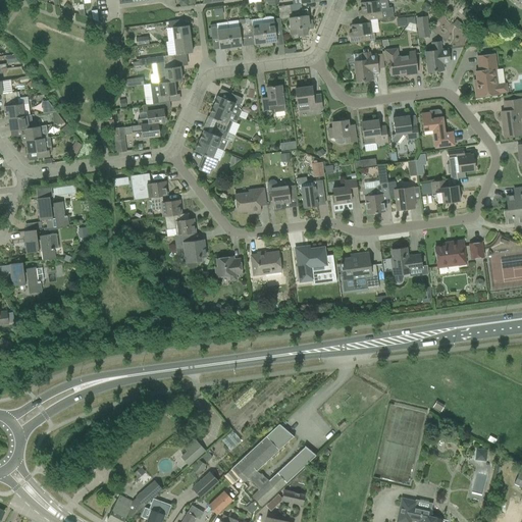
[(279,13),(292,12),(302,10),(301,4),(320,1),(319,0),(300,0),(301,3),(278,7),(279,13)]
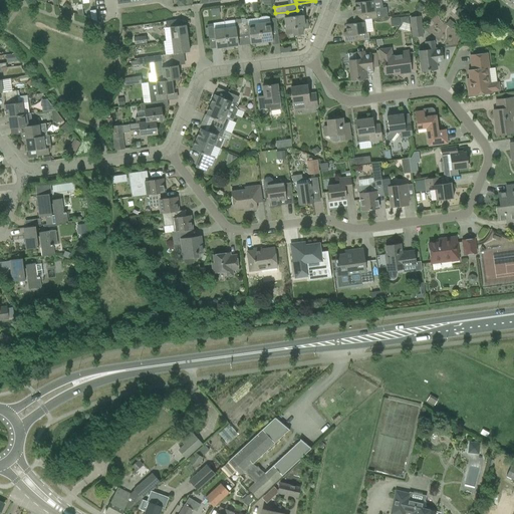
[(373,0),(354,3),(355,10),(352,11),(353,21),(378,18),(388,17),(387,8),(376,9),(376,11),(374,11),(373,0)]
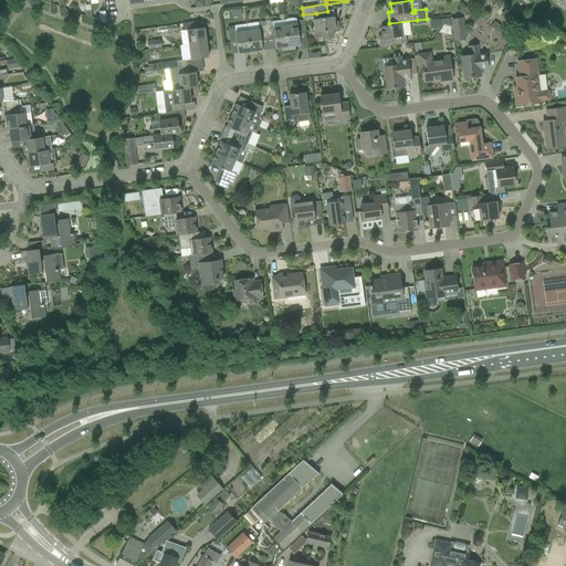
[(303,14),(304,20),(304,22),(313,21),(315,32),(322,32),(323,40),(334,39),(333,33),(341,32),(338,21),(335,22),(334,17),(316,19),(316,13),(303,14)]
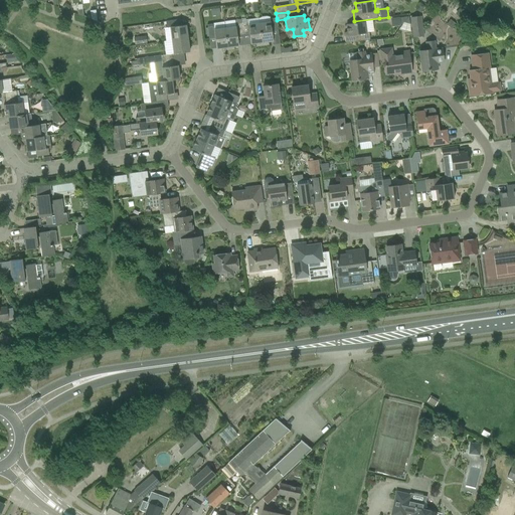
[(490,17),(483,12),(478,18),(485,23),(490,17)]
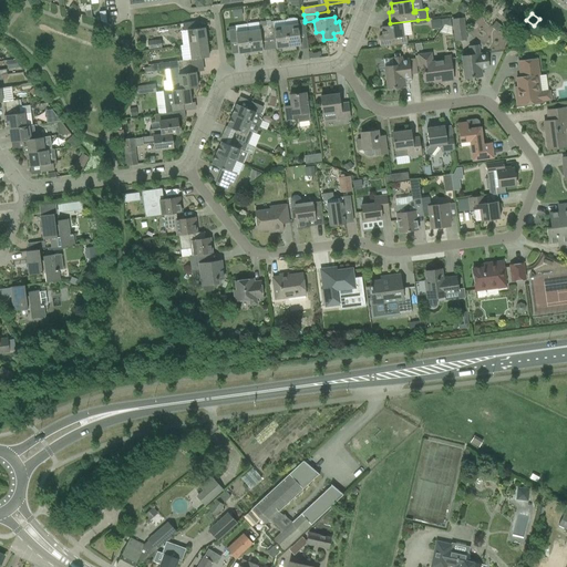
[(306,33),(305,22),(305,20),(297,21),(297,19),(294,18),(288,19),(286,20),(289,51),(296,50),(296,47),(300,45),(299,34),(306,33)]
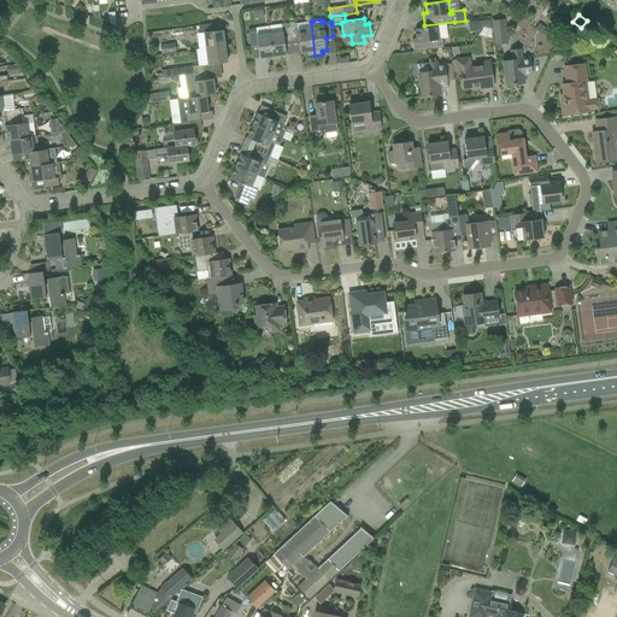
[(481,31),(480,29),(479,22),(479,21),(470,22),(471,33),(481,31)]
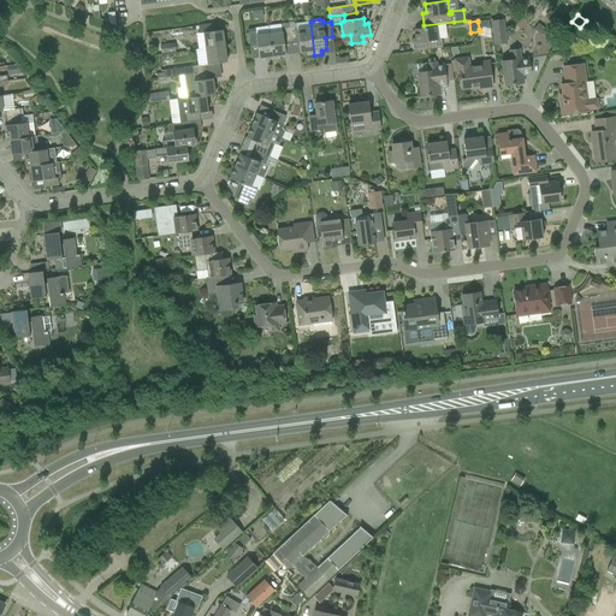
[(495,40),(505,39),(503,21),(492,22),(495,40)]
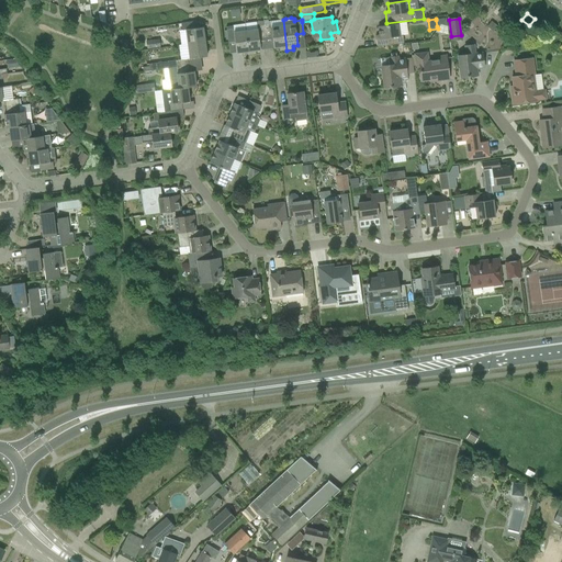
[(272,37),(274,48),(279,47),(280,52),(287,51),(283,20),(282,20),(270,21),(270,24),(265,25),(267,38),(272,37)]
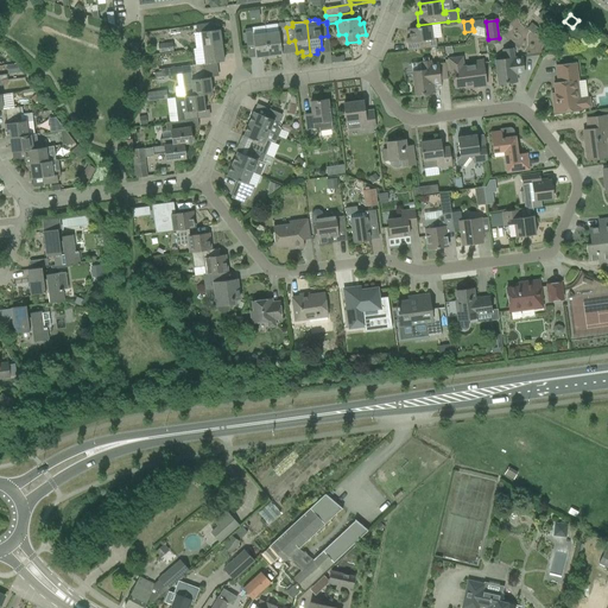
[(562,21),(551,26),(553,33),(564,30),(562,21)]
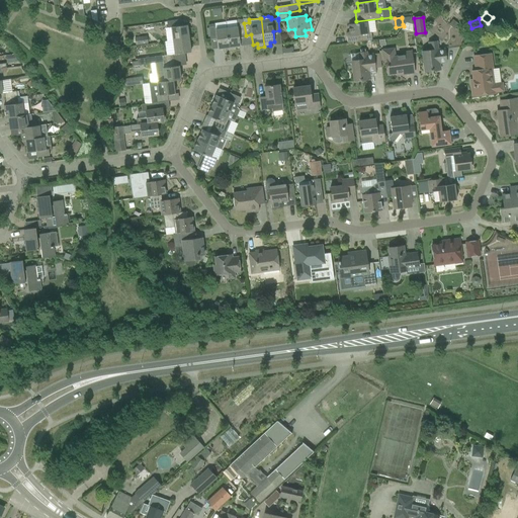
[(179,20),(167,21),(168,28),(171,27),(173,41),(189,39),(187,25),(180,26),(179,20)]
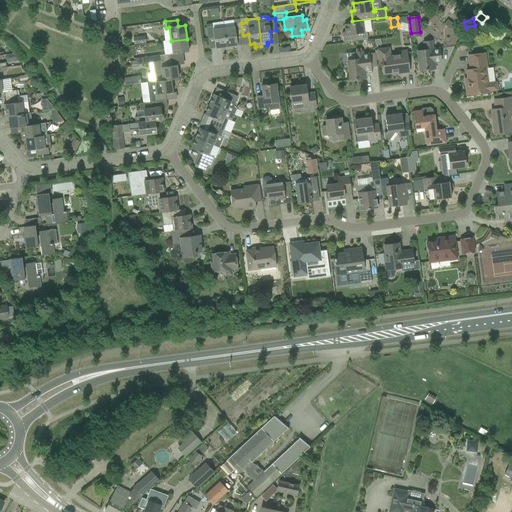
[(223,22),(224,28),(227,51),(233,50),(233,46),(237,46),(236,36),(243,35),(241,23),(235,24),(234,21),(223,22)]
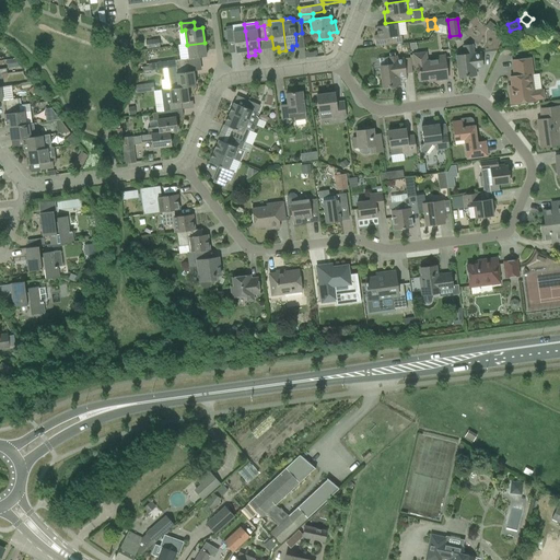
[(374,36),(375,47),(403,44),(401,35),(399,36),(397,24),(377,26),(377,34),(374,36)]
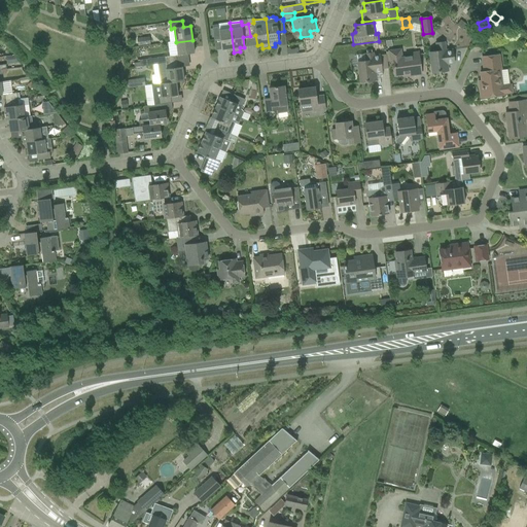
[(231,29),(219,31),(218,28),(212,28),(214,40),(220,39),(221,50),(226,49),(226,54),(234,53),(231,29)]
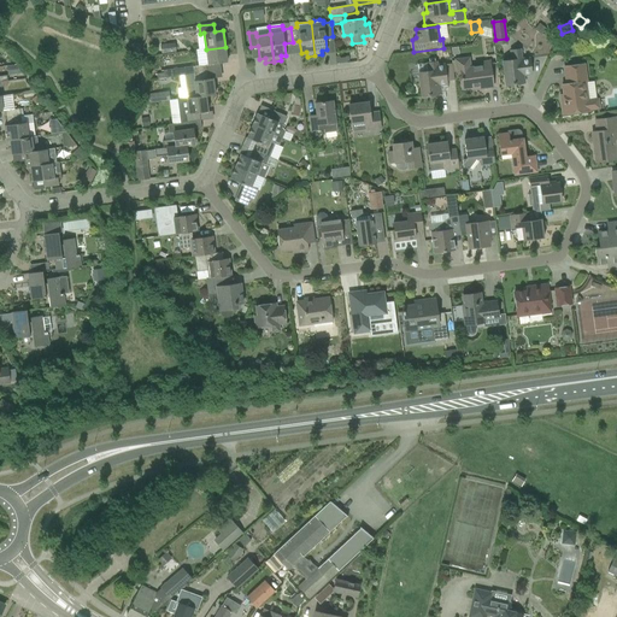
[(162,54),(166,53),(176,52),(175,43),(166,45),(165,45),(160,45),(162,54)]
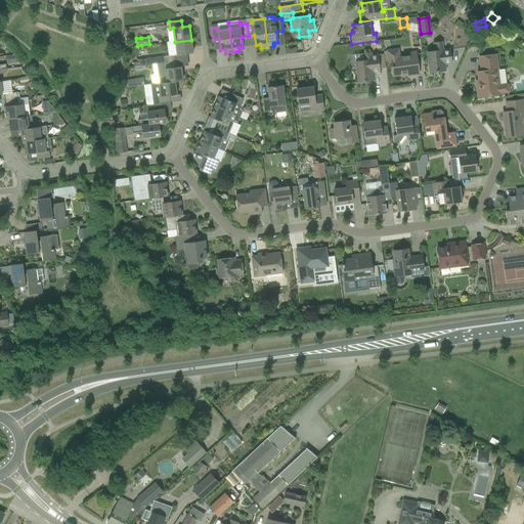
[(191,40),(175,42),(177,55),(193,53),(191,40)]
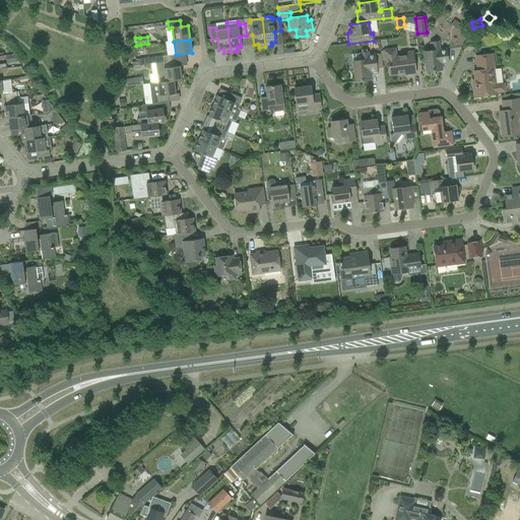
[(424,53),(427,72),(440,70),(439,64),(448,63),(446,50),(440,51),(438,43),(431,44),(432,52),(424,53)]
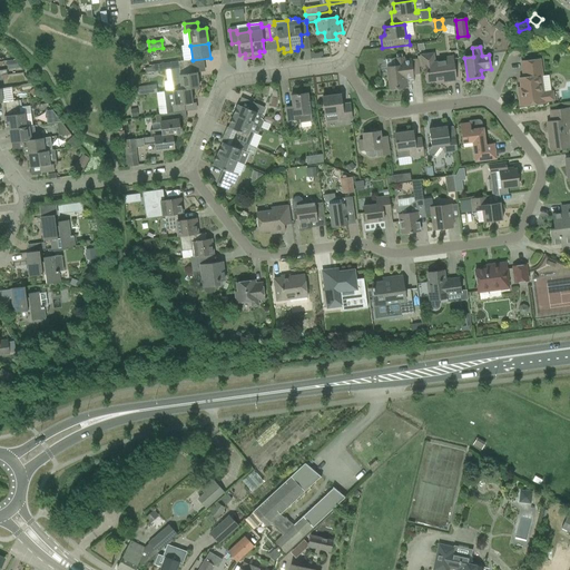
[(444,61),(435,62),(434,52),(420,55),(421,67),(425,67),(428,82),(444,80),(445,82),(455,80),(453,57),(443,58),(444,61)]
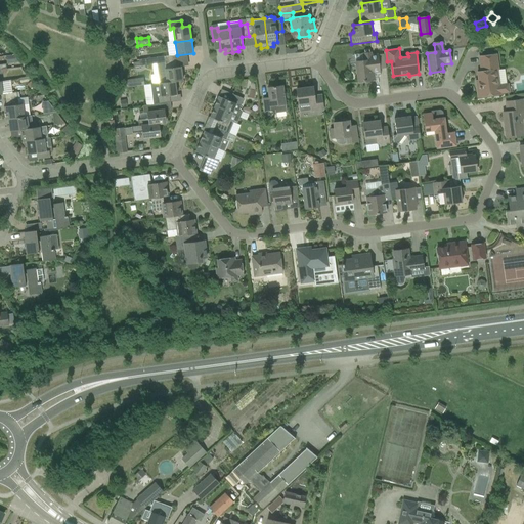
[(378,54),(372,55),(372,52),(361,54),(362,61),(355,61),(358,82),(372,81),(370,74),(380,73),(378,54)]
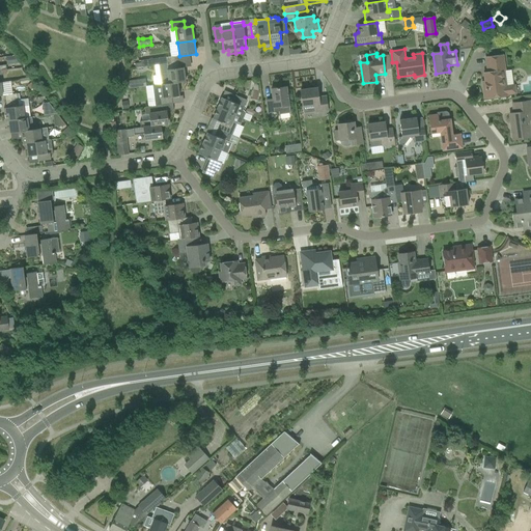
[(507,95),(516,94),(515,84),(506,85),(504,71),(505,71),(503,55),(485,58),(487,73),(483,74),(484,82),(485,88),(483,88),(484,99),(507,95)]
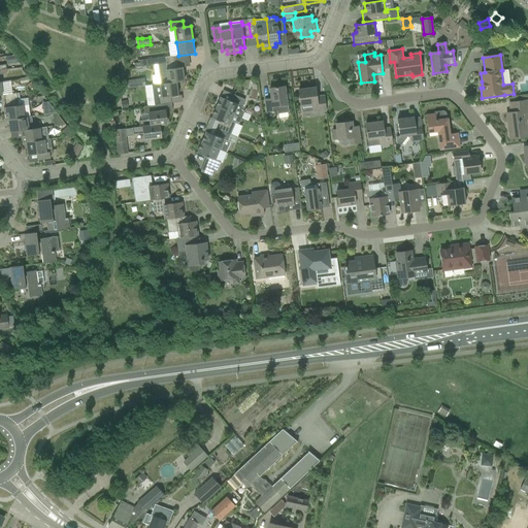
[(147,66),(154,65),(158,64),(165,63),(164,58),(160,58),(146,60),(139,61),(140,67),(147,66)]
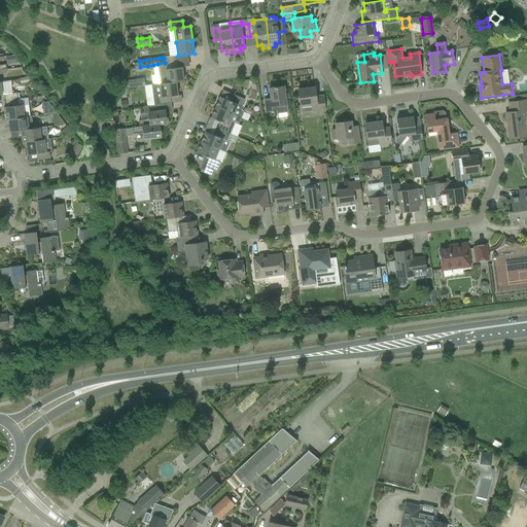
[(157,64),(160,84),(167,83),(176,82),(184,81),(182,67),(177,68),(176,62),(165,63),(157,64)]
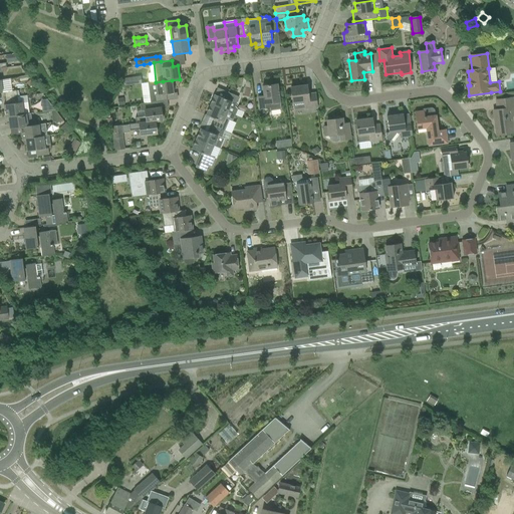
[(140,104),(155,102),(168,100),(167,94),(174,93),(172,80),(163,81),(156,82),(150,82),(148,83),(151,102),(140,104)]
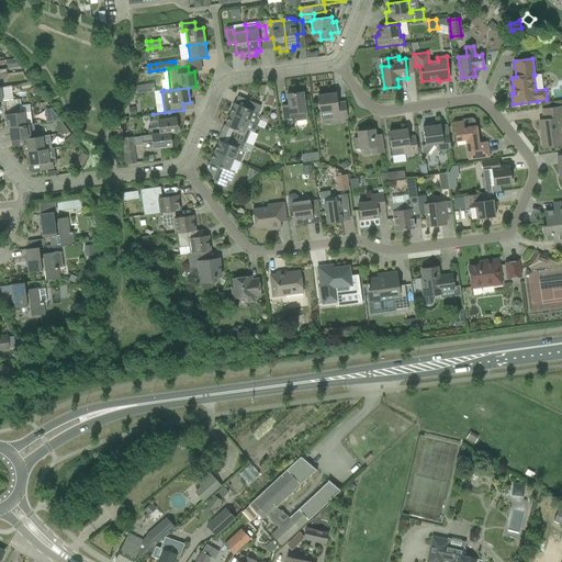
[(307,120),(303,92),(287,94),(288,105),(282,107),(283,120),(294,119),(294,122),(307,120)]
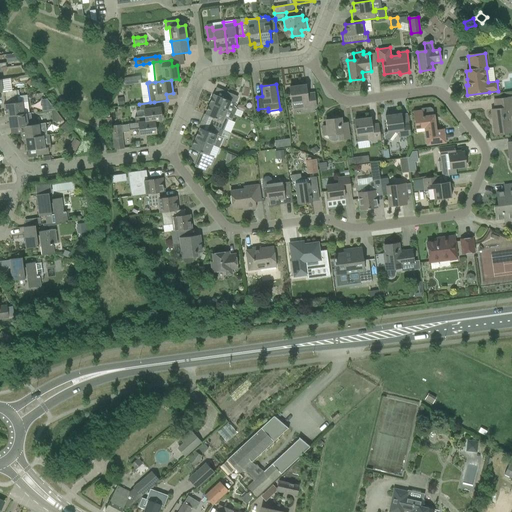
[(304,109),(316,107),(314,93),(307,94),(306,85),(290,87),(292,104),(303,103),(304,109)]
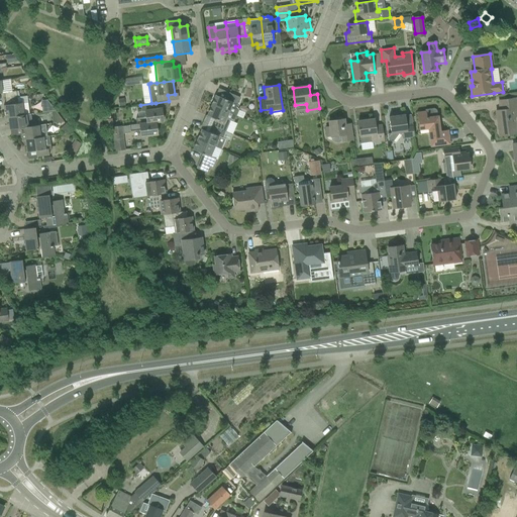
[(5,99),(17,98),(16,91),(5,93),(5,99)]
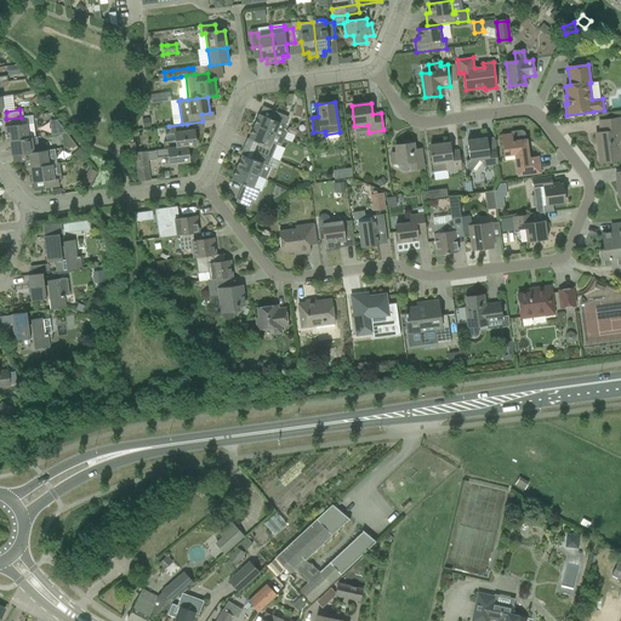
[(284,129),(284,127),(289,118),(274,112),(271,119),(260,114),(254,127),(275,136),(284,140),(292,142),(295,135),(286,132),(284,129)]
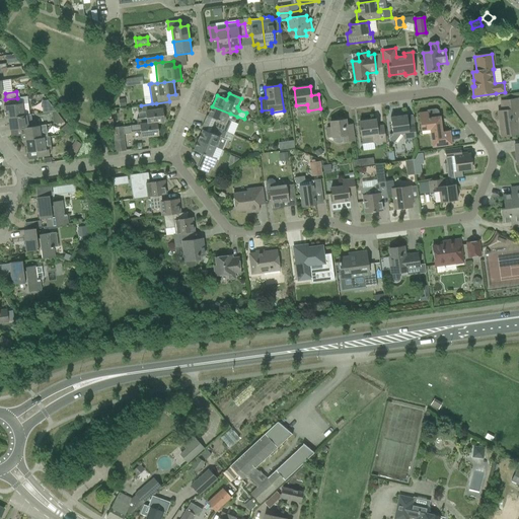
[(29,115),(28,103),(18,104),(18,98),(17,98),(5,99),(6,105),(4,105),(5,119),(8,119),(24,117),(24,116),(27,116),(29,115)]
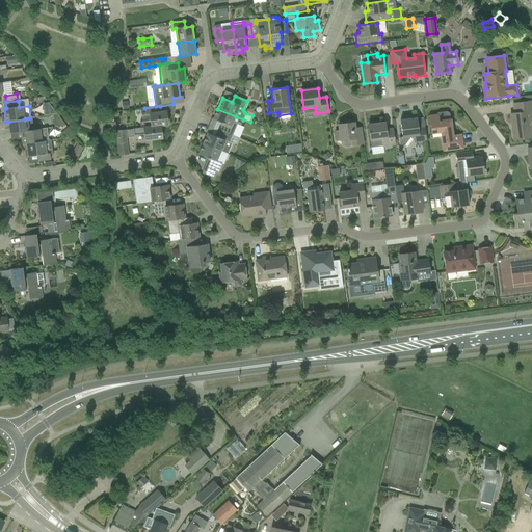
[(44,114),(52,113),(51,102),(43,104),(44,114)]
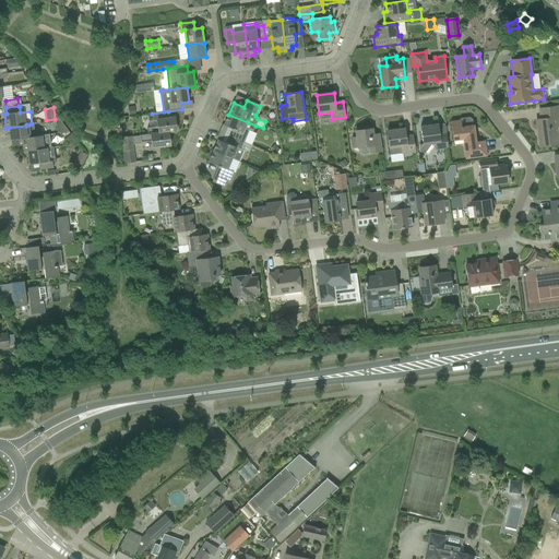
[(558,121),(557,107),(540,109),(539,109),(542,119),(536,120),(540,147),(558,145),(558,144),(557,128),(558,127),(558,121)]
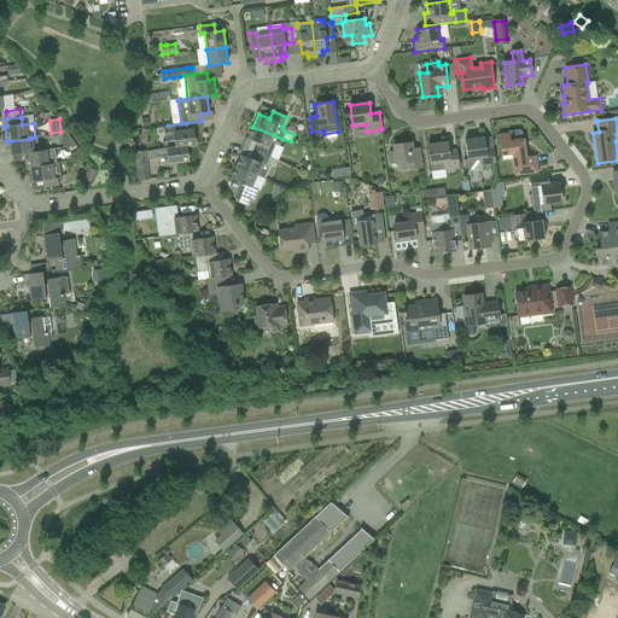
[(163,150),(187,146),(196,145),(193,129),(187,130),(186,123),(168,126),(169,133),(174,132),(175,140),(163,143),(163,149),(163,150)]
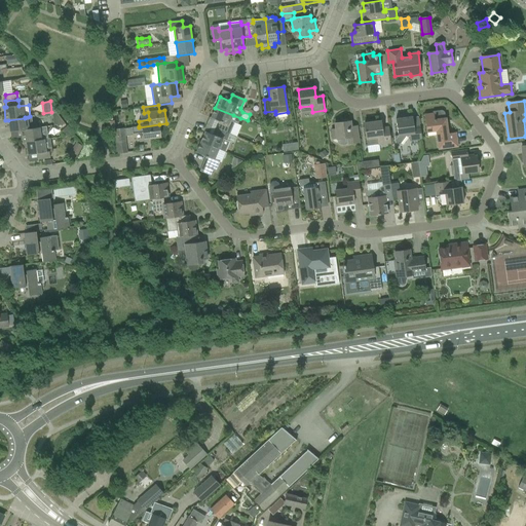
[(211,118),(220,122),(217,129),(230,135),(235,123),(237,124),(240,118),(233,115),(215,108),(211,118)]
